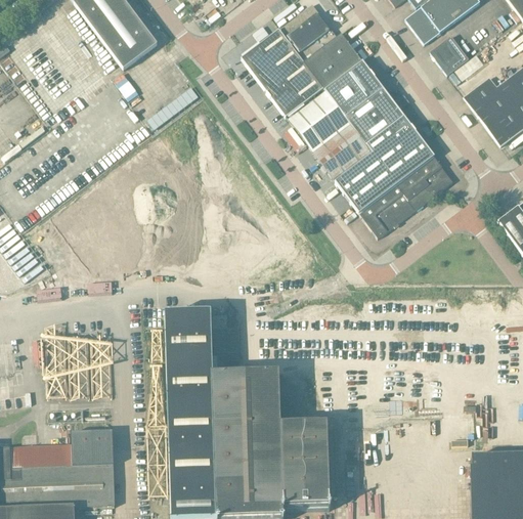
[(124,68),(158,43),(125,0),(77,0),(75,2),(124,68)]
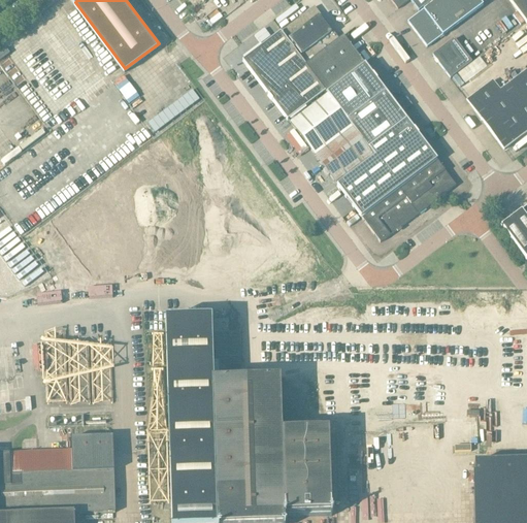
[(431,0),(421,8),(408,18),(428,43),(484,1),(483,0),(431,0)]
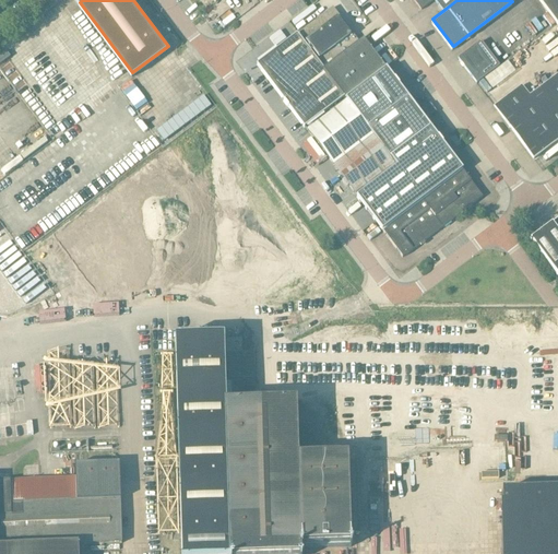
[(542,0),(557,22),(557,0),(542,0)]
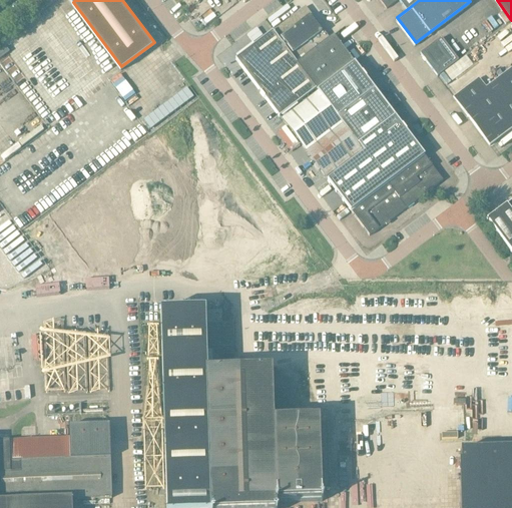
[(311,13),(313,11),(307,2),(276,25),(281,31),(278,33),(285,41),(298,59),(331,34),(325,26),(323,28),(311,13)]
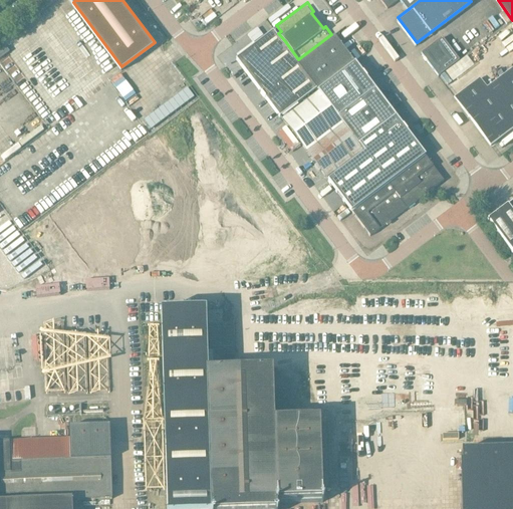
[(278,33),(274,27),(237,55),(248,69),(285,41),(278,33)]
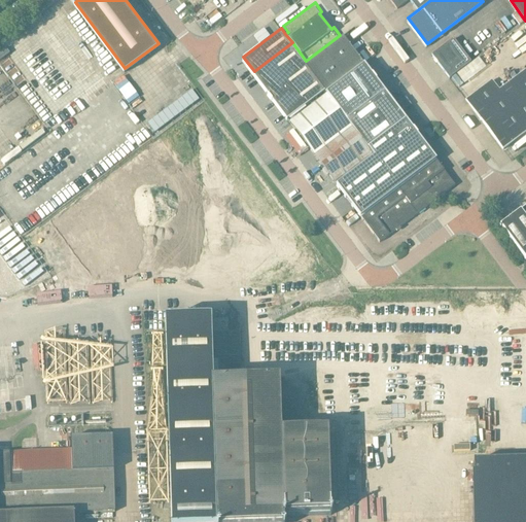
[(326,89),(364,60),(344,32),(340,36),(340,35),(306,61),(325,87),(325,88),(326,89)]
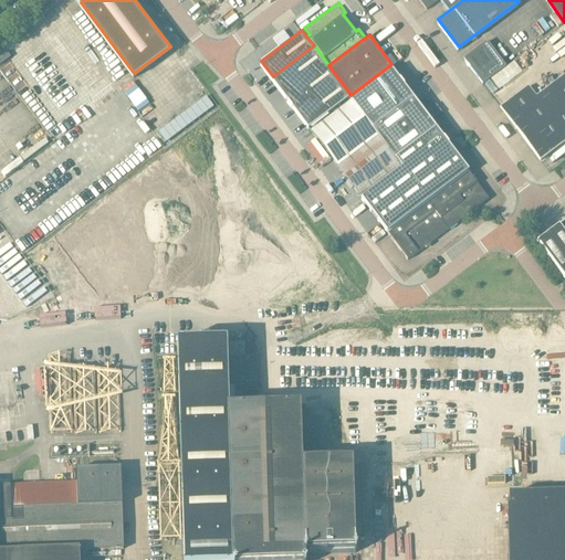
[(475,70),(499,52),(488,37),(464,54),(475,70)]
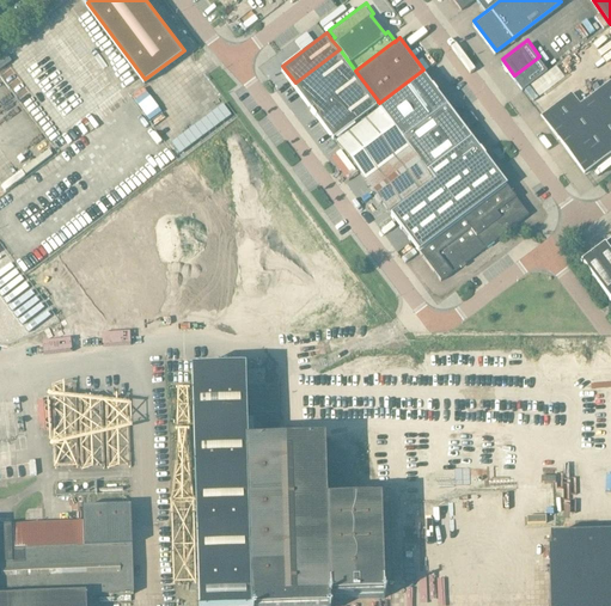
[(378,101),(355,71),(340,49),(295,83),(335,134),(378,102),(378,101)]
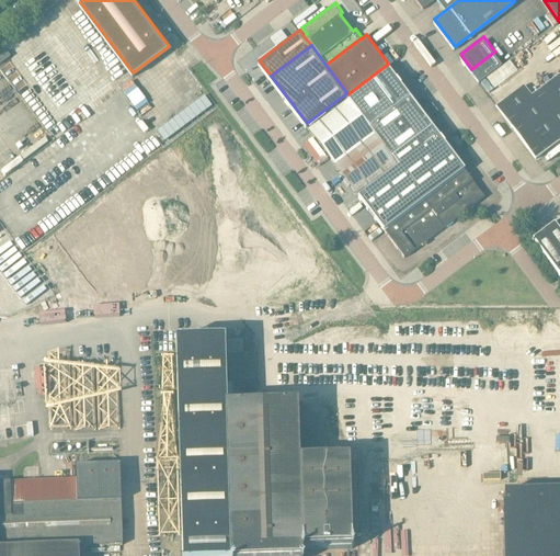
[(479,79),(502,61),(494,52),(471,69),(479,79)]
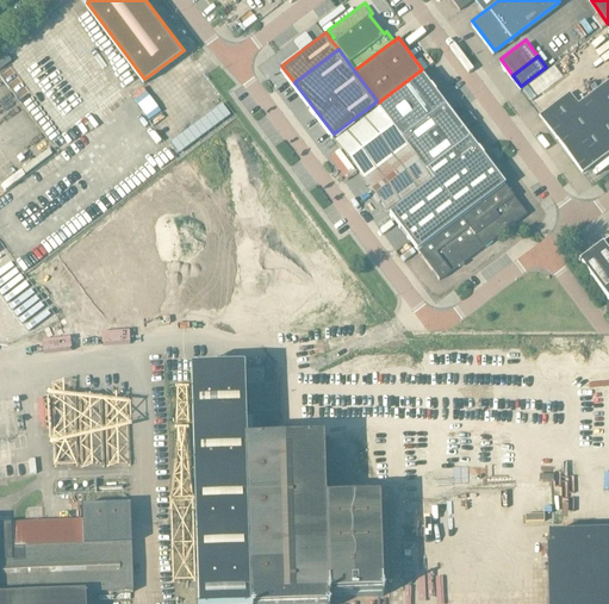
[(379,104),(403,135),(409,143),(427,167),(471,135),(447,103),(422,69),(378,103),(379,104)]
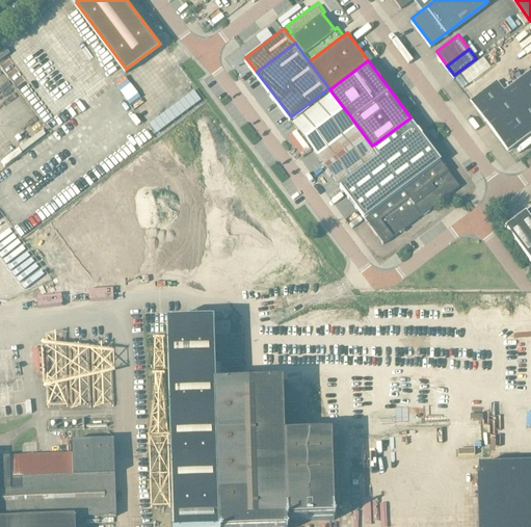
[(508,147),(530,129),(530,67),(504,87),(497,77),(471,97),(508,147)]
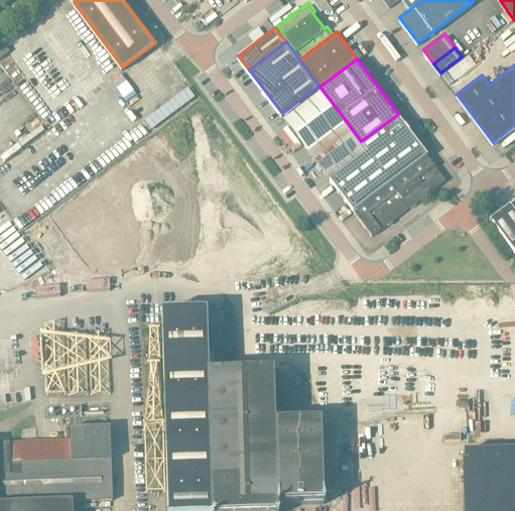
[(197,95),(186,82),(143,116),(152,129),(197,95)]
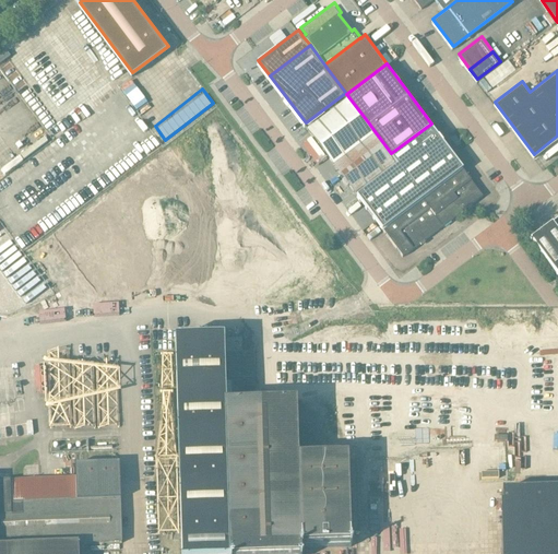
[(375,131),(369,124),(347,95),(308,125),(334,161),(375,131)]
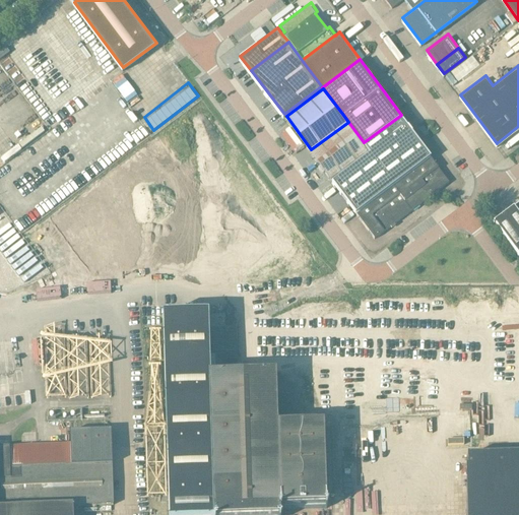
[(368,148),(331,177),(357,209),(431,154),(401,115),(364,142),(364,143),(368,148)]
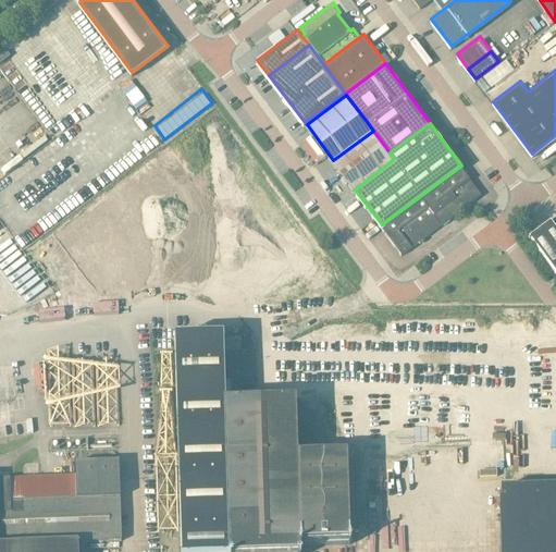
[(390,154),(390,152),(373,131),(333,160),(355,189),(394,159),(390,154)]
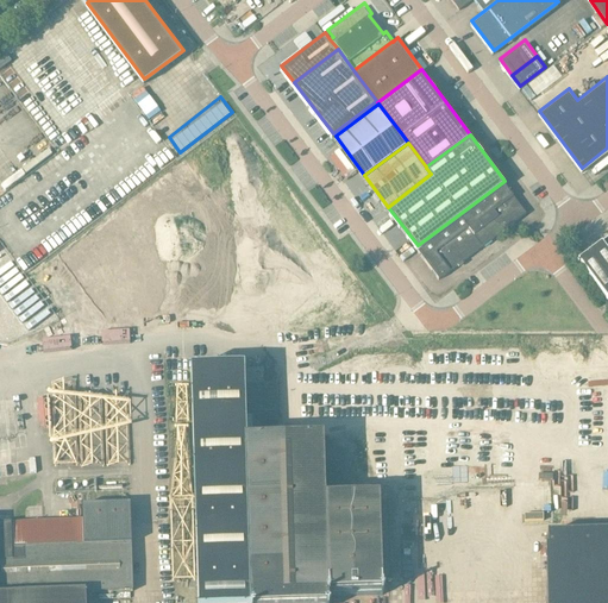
[(243,165),(261,188),(265,183),(249,162),(243,165)]
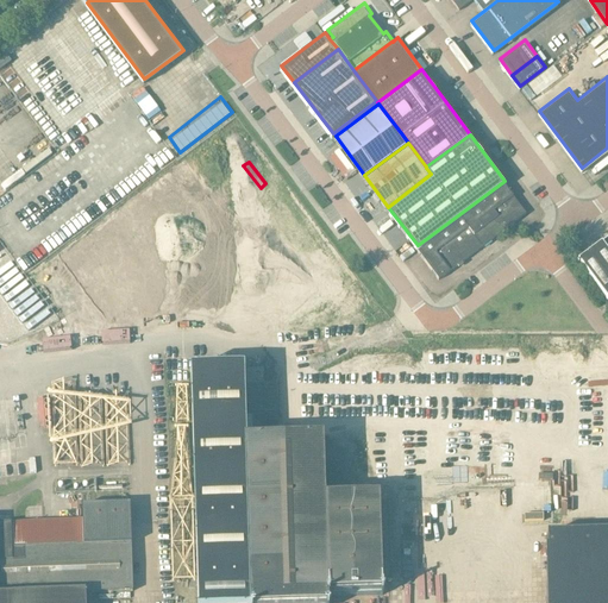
[(439,276),(483,243),(527,209),(506,181),(462,214),(418,247),(439,276)]
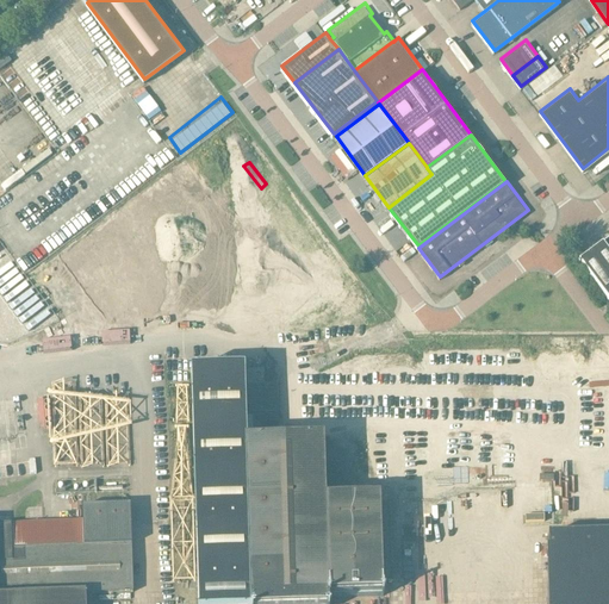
[(144,268),(165,256),(137,210),(118,222),(144,268)]
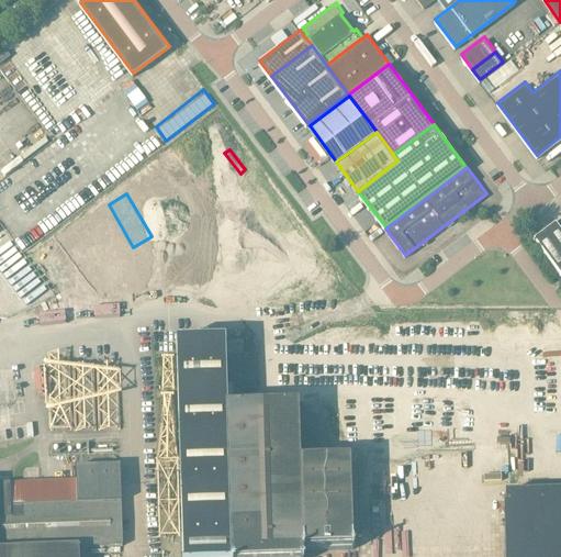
[(560,215),(534,236),(560,270),(560,215)]
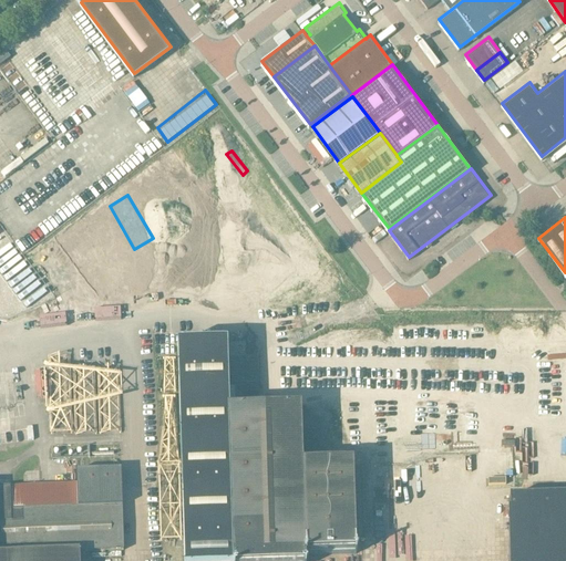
[(55,220),(43,228),(42,226),(30,234),(34,240),(59,226),(55,220)]
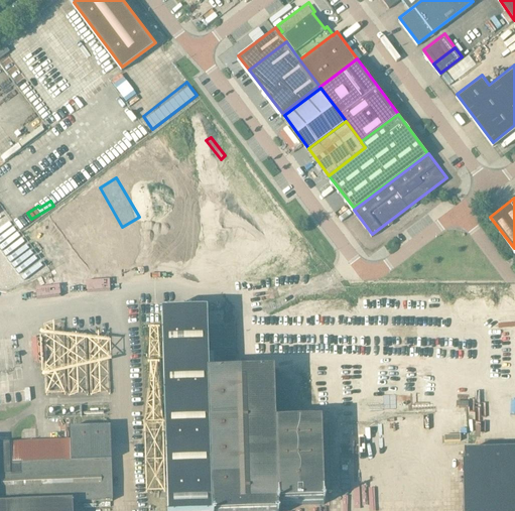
[(205,230),(180,248),(187,258),(212,239),(205,230)]
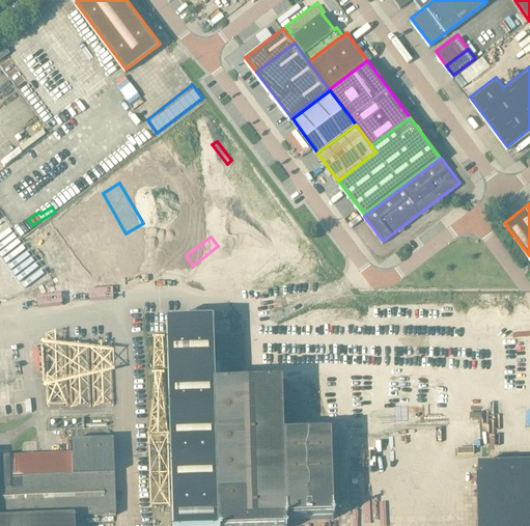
[(282,377),(216,379),(214,316),(167,317),(173,525),(286,525),(286,517),(334,515),(332,428),(284,430),(283,389),(287,388),(287,378),(282,378),(282,377)]
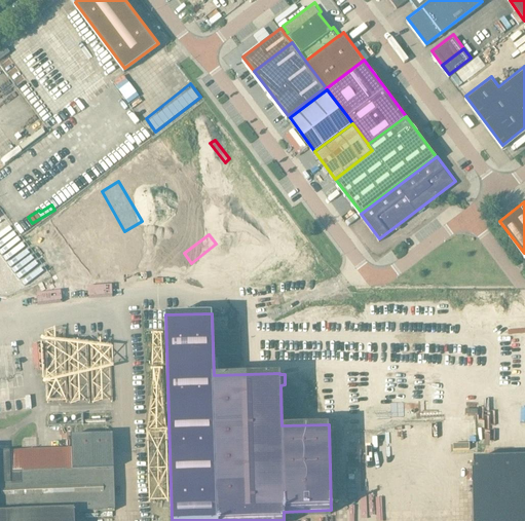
[(228,351),(240,350),(239,326),(215,327),(216,351),(225,351),(225,354),(218,354),(218,374),(228,374),(227,372),(241,371),(240,352),(228,354),(228,351)]
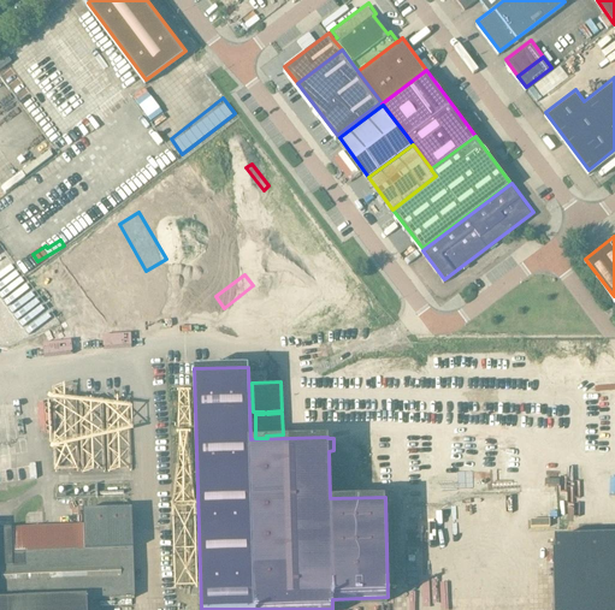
[(0,609),(89,609),(89,594),(135,593),(132,505),(84,507),(84,521),(0,522),(0,609)]
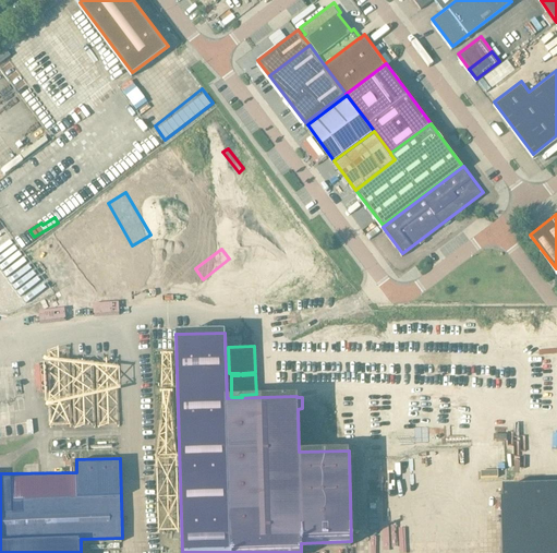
[(556,482),(503,484),(503,500),(501,501),(503,552),(556,552),(556,482)]
